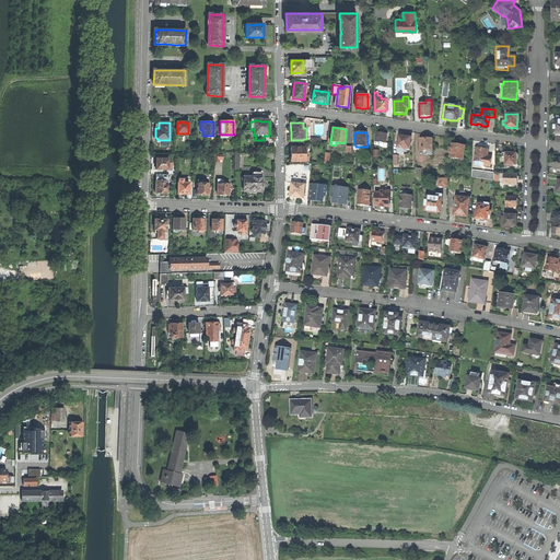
[(381,142),(386,143),(387,135),(382,133),(376,133),(375,142),(381,142)]
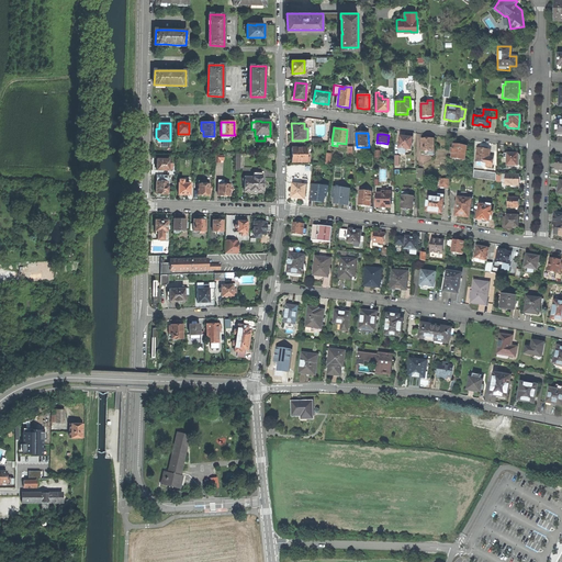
[(400,148),(406,149),(412,149),(413,138),(406,137),(401,136),(398,149),(400,149),(400,148)]
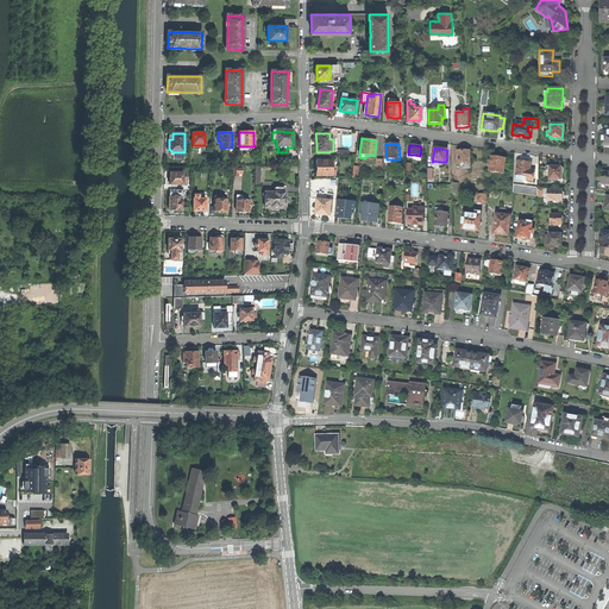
[(457,151),(457,164),(463,164),(464,168),(470,168),(470,151),(466,151),(463,151),(463,150),(460,150),(458,151),(457,151)]
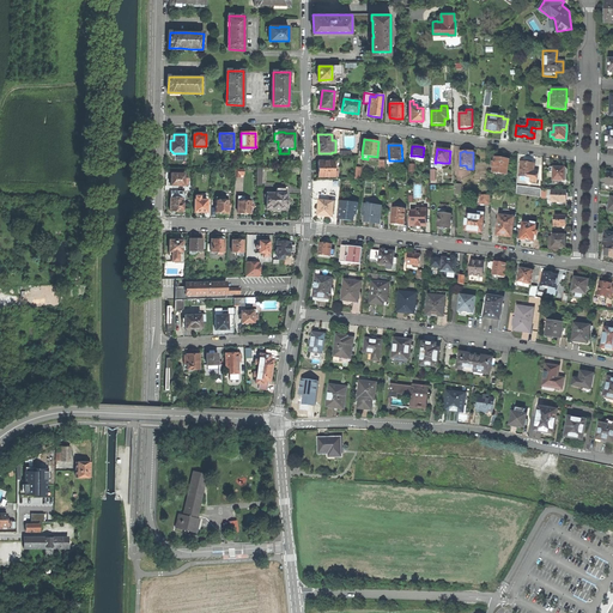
[(495,163),(492,163),(492,168),(493,168),(493,173),(511,176),(513,165),(508,165),(509,161),(502,159),(495,159),(495,163)]
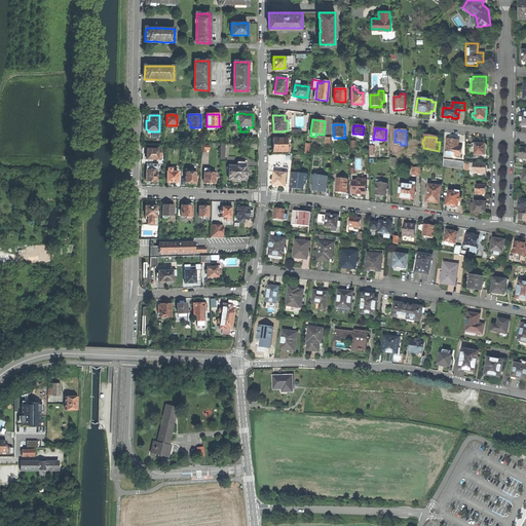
[(273,152),(290,152),(290,147),(287,148),(287,139),(273,139),(273,146),(273,152)]
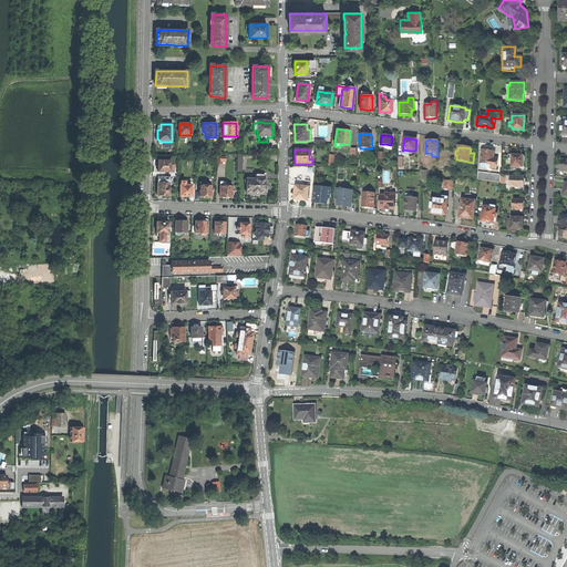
[(488,151),(481,151),(481,157),(482,157),(481,164),(492,165),(492,167),(496,167),(497,160),(493,160),(494,152),(488,151)]
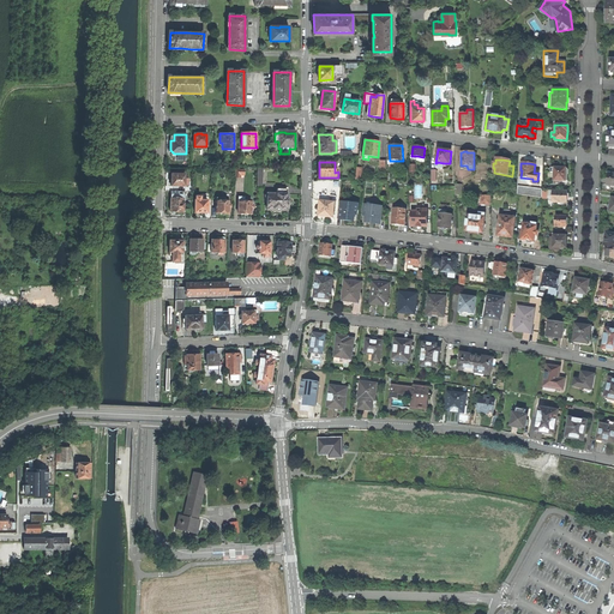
[(565,168),(554,168),(554,181),(555,181),(555,185),(559,185),(559,181),(565,181),(566,181),(567,174),(567,169),(565,168)]
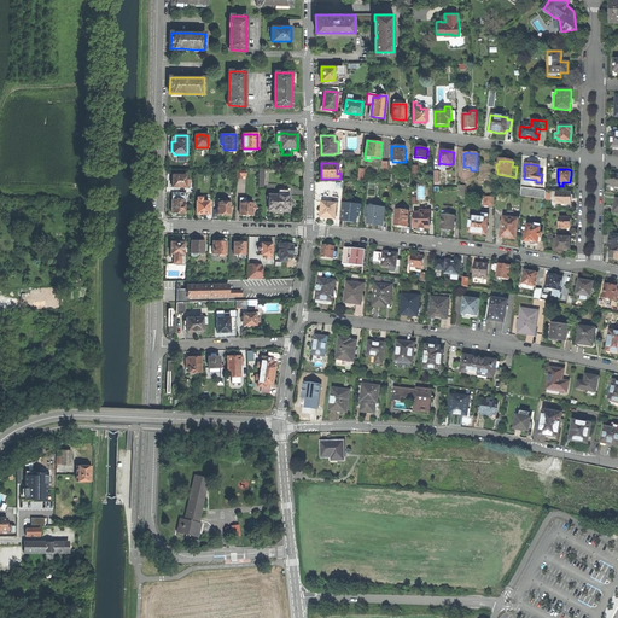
[(185,175),(173,175),(173,187),(176,187),(186,187),(186,186),(186,180),(186,175),(185,175)]
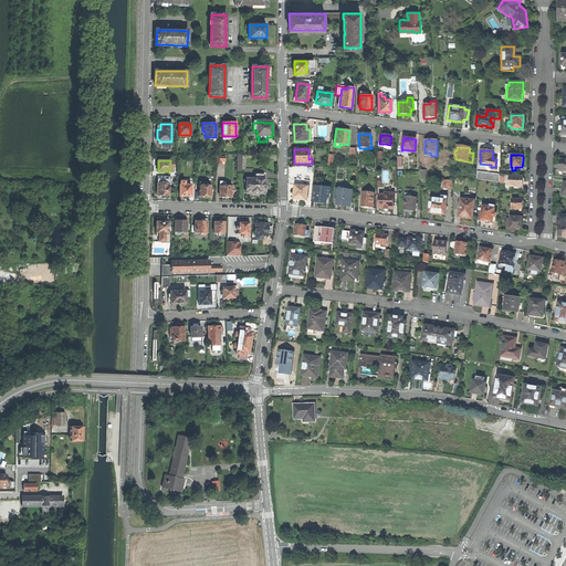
[(477,179),(500,182),(500,176),(477,173),(477,179)]
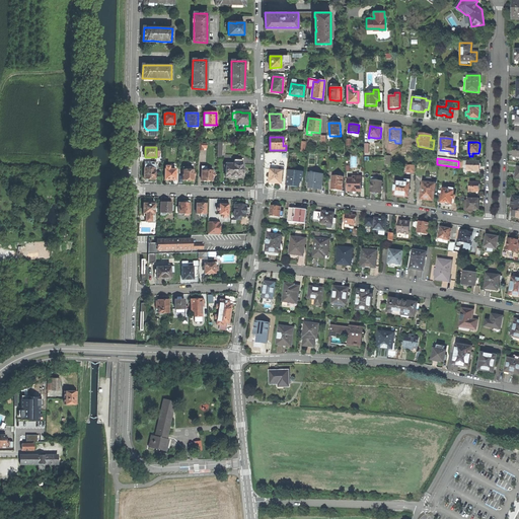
[(243,161),(234,161),(234,165),(226,164),(225,179),(231,179),(231,180),(234,180),(237,180),(237,179),(242,179),(243,165),(242,165),(243,161)]
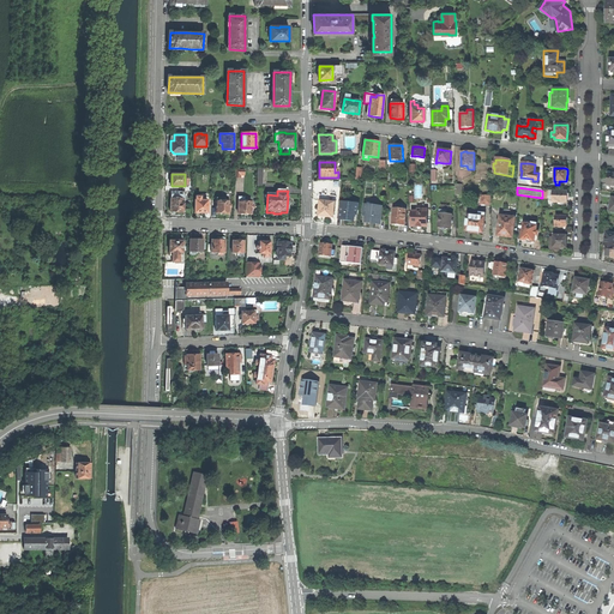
[(552,192),(548,191),(548,196),(549,196),(549,198),(552,198),(552,203),(566,203),(566,198),(566,191),(552,191),(552,192)]
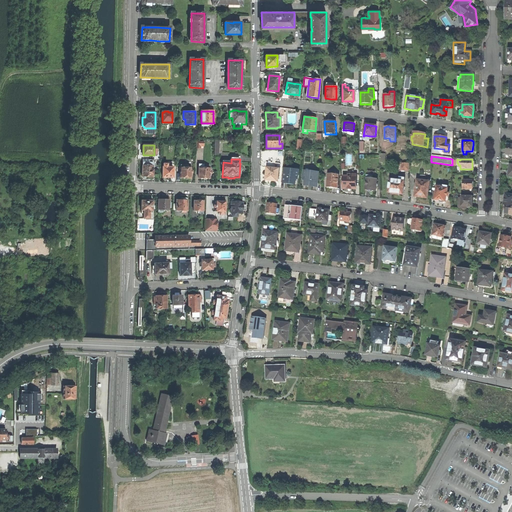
[(153,166),(151,166),(151,163),(147,163),(147,166),(143,166),(143,177),(148,177),(153,177),(153,175),(154,175),(154,170),(153,170),(153,166)]
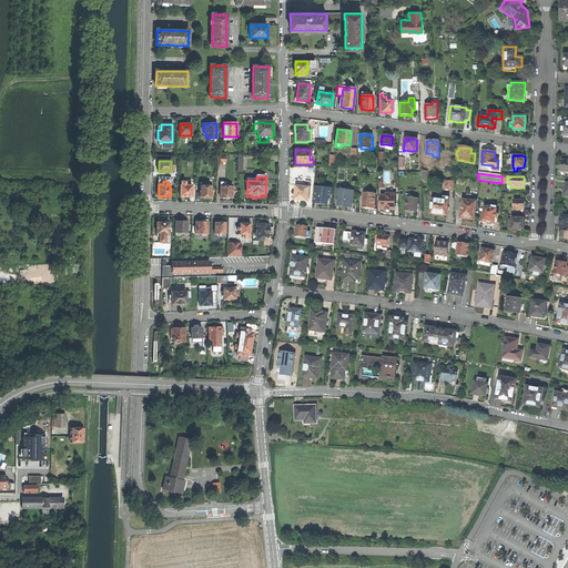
[(303,202),(308,202),(311,182),(295,181),(294,186),(296,188),(295,201),(303,202)]
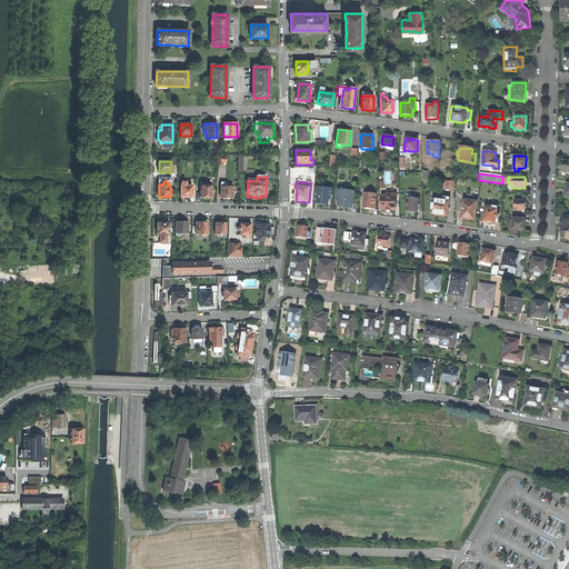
[(193,188),(187,187),(187,183),(182,183),(182,187),(181,187),(180,198),(186,199),(192,199),(193,188)]
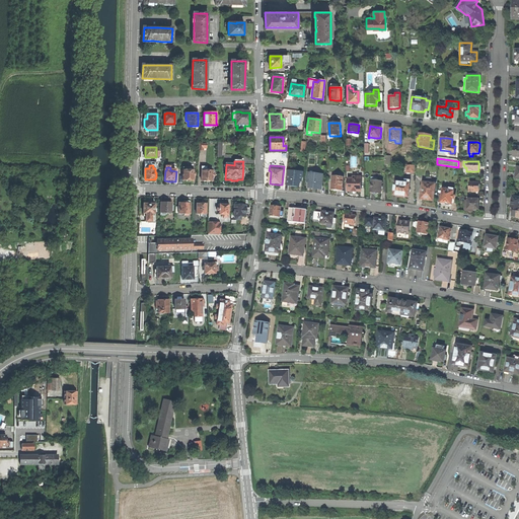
[(207,171),(207,168),(202,167),(202,181),(207,181),(213,181),(213,177),(215,177),(215,174),(213,174),(213,171),(207,171)]
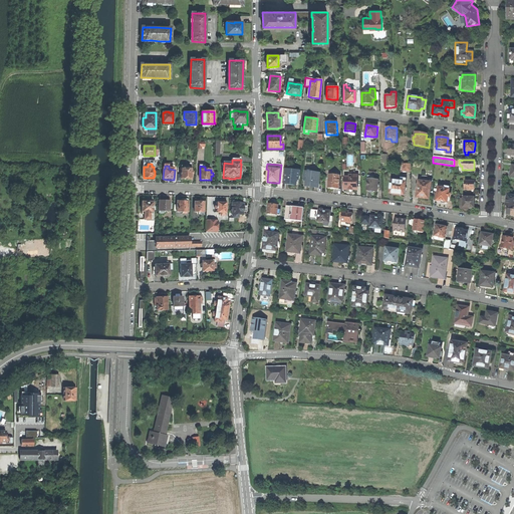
[(192,170),(188,170),(188,167),(182,167),(182,170),(181,170),(181,180),(186,180),(192,181),(192,170)]
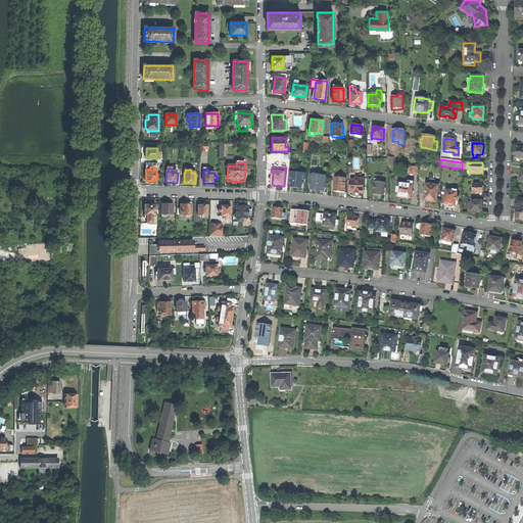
[(301,188),(302,183),(304,183),(305,173),(300,172),(300,175),(291,174),(290,187),(297,188),(301,188)]
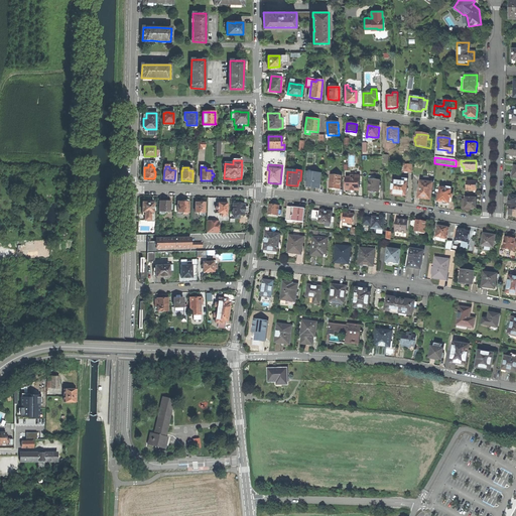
[(312,187),(319,188),(320,175),(311,174),(311,171),(307,170),(306,181),(308,181),(307,186),(312,187)]
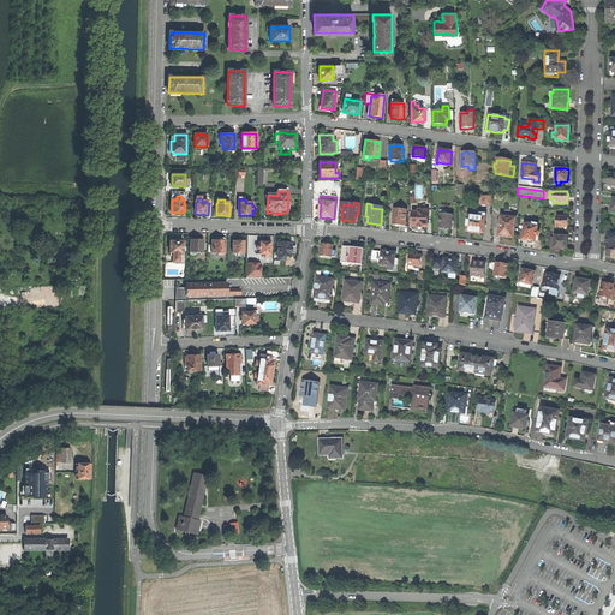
[(400,226),(406,226),(407,208),(401,207),(401,209),(394,209),(393,226),(400,226)]
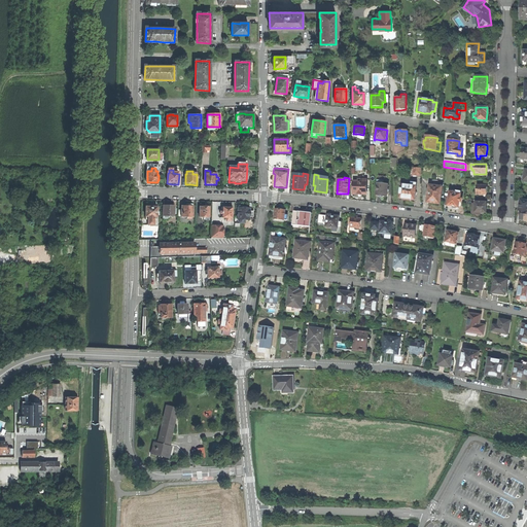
[(359,195),(365,195),(366,179),(362,179),(362,181),(353,181),(353,195),(359,195)]
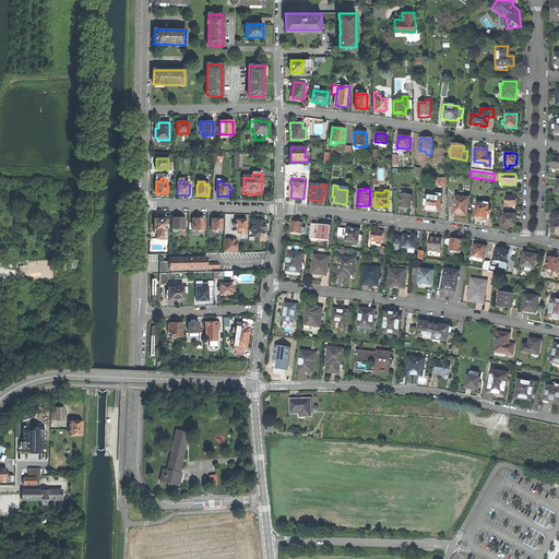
[(403,207),(409,209),(411,195),(405,194),(406,192),(400,191),(397,207),(403,207)]
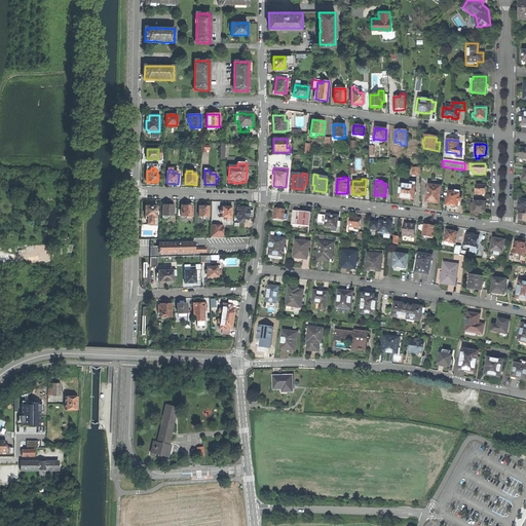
[(408,199),(413,199),(413,195),(414,195),(415,191),(414,191),(415,183),(410,182),(410,186),(400,184),(399,197),(403,198),(403,199),(405,199),(408,200),(408,199)]
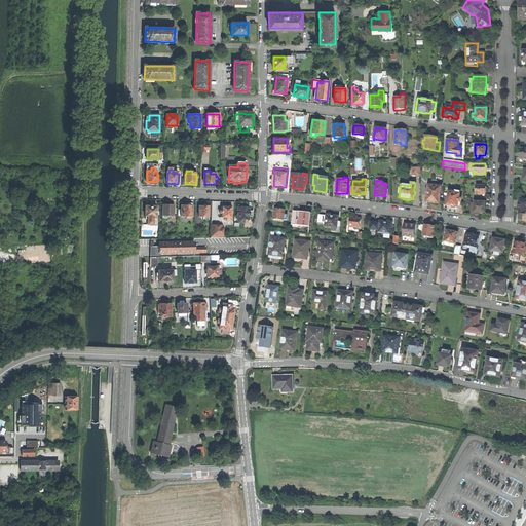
[(433,202),(439,203),(441,187),(437,186),(437,185),(431,184),(431,186),(428,185),(427,189),(425,188),(424,194),(426,195),(425,201),(433,202)]
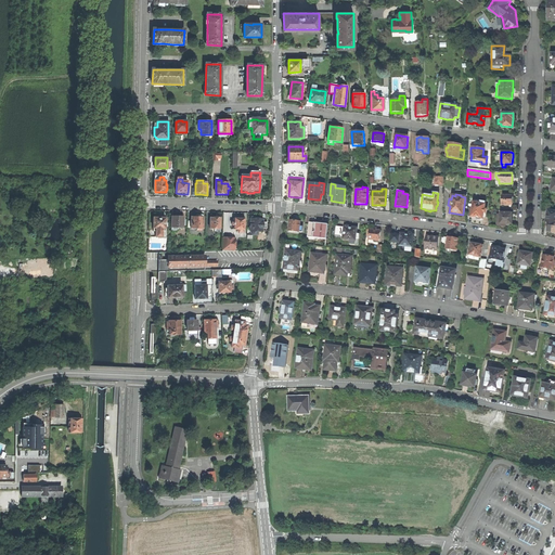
[(511,195),(501,195),(501,205),(511,205),(511,202),(512,201),(512,199),(512,197),(511,197),(511,195)]
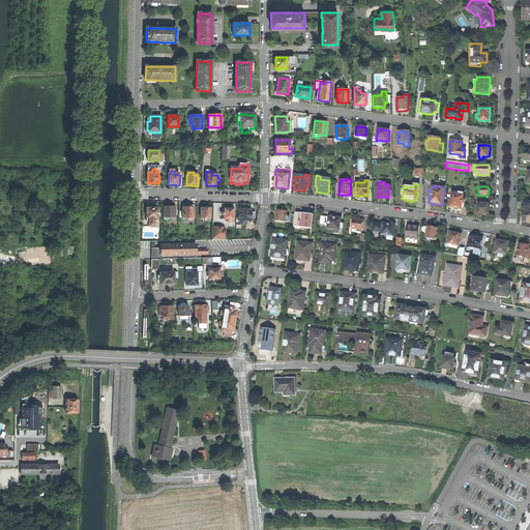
[(460,209),(461,204),(463,204),(464,201),(462,201),(463,196),(462,196),(463,194),(458,193),(458,195),(451,194),(450,199),(446,198),(446,206),(449,207),(457,209),(460,209)]
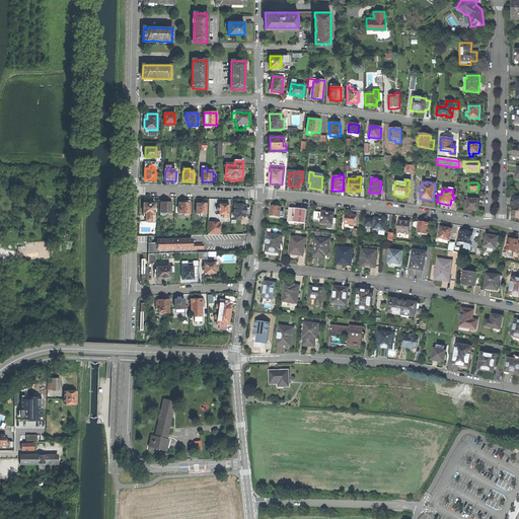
[(510,208),(513,209),(513,206),(518,207),(518,198),(512,197),(510,208)]
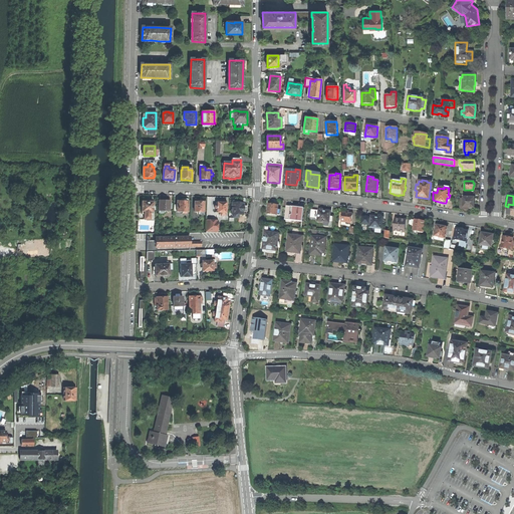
[(468,208),(473,208),(473,198),(463,198),(463,199),(460,199),(459,209),(464,210),(467,210),(468,210),(468,208)]
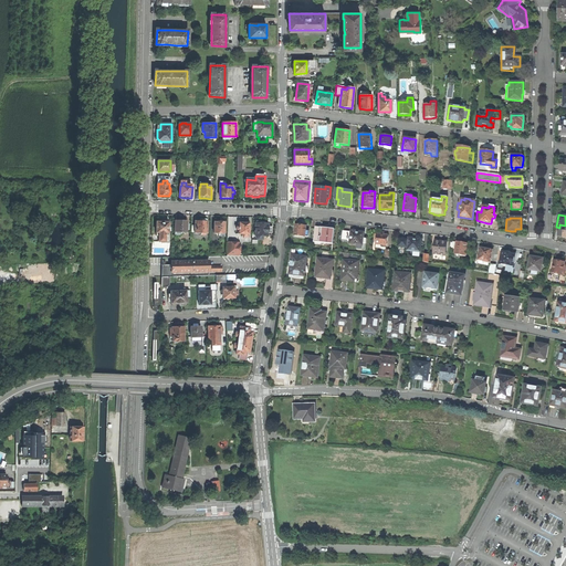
[(196,227),(192,227),(191,233),(195,233),(195,234),(201,234),(201,237),(206,237),(206,234),(208,234),(208,222),(207,222),(206,220),(203,220),(201,222),(198,222),(196,222),(196,227)]
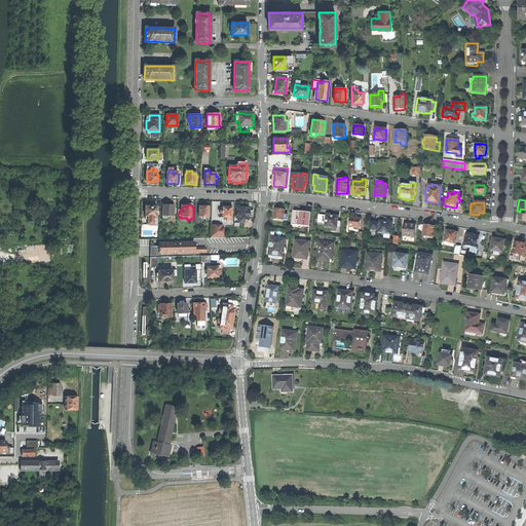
[(151,205),(146,205),(146,208),(145,217),(146,217),(146,220),(148,220),(148,225),(155,225),(156,219),(155,218),(156,217),(157,216),(159,216),(159,213),(157,213),(157,208),(156,208),(156,205),(151,205)]
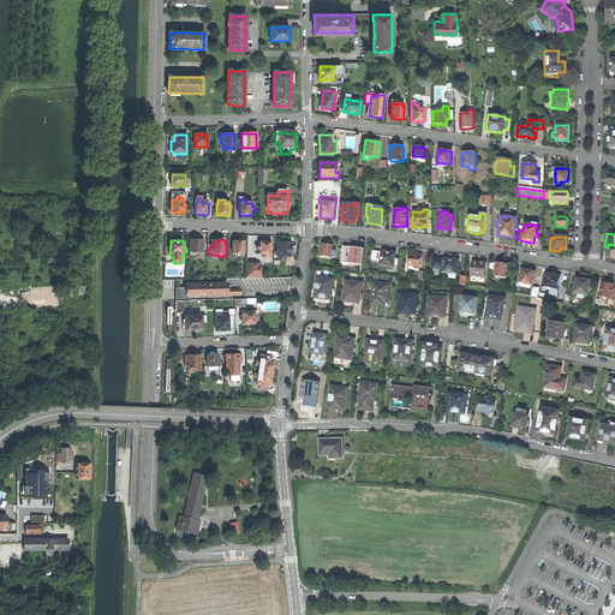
[(198,240),(191,240),(190,254),(190,256),(196,256),(196,254),(203,254),(203,251),(206,251),(206,245),(203,245),(203,242),(198,240)]
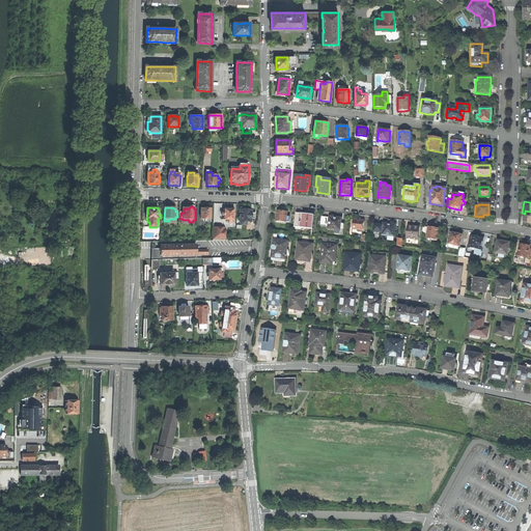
[(201,208),(201,220),(207,220),(206,223),(210,223),(211,220),(212,210),(206,208),(201,208)]
